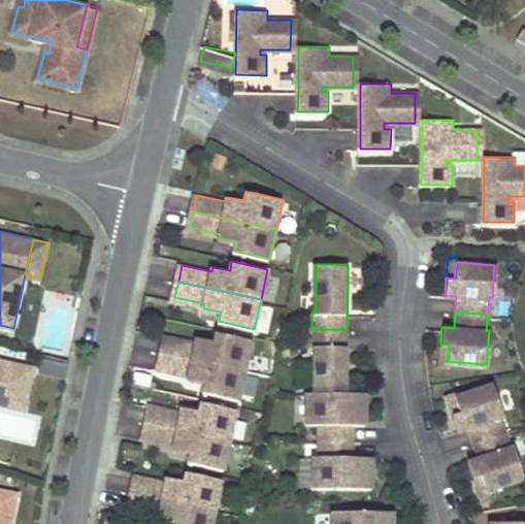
[(347,392),(347,329),(312,329),(312,347),(315,347),(315,392),(347,392)]
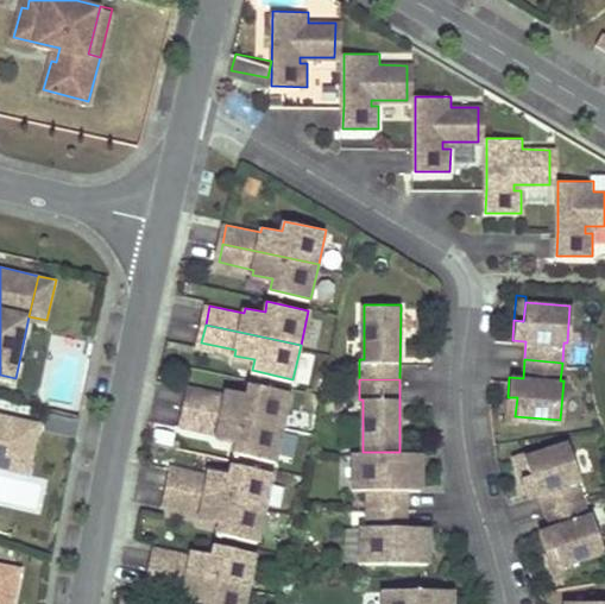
[(188,404),(283,426),(290,391),(250,382),(247,392),(227,389),(226,394),(191,387),(188,404)]
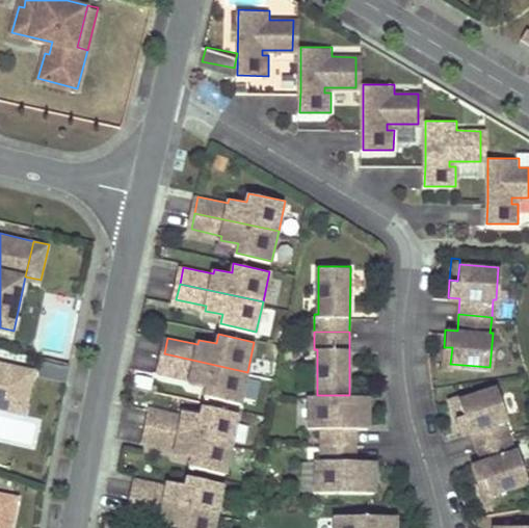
[(452,347),(444,347),(442,368),(450,369),(450,364),(452,347)]
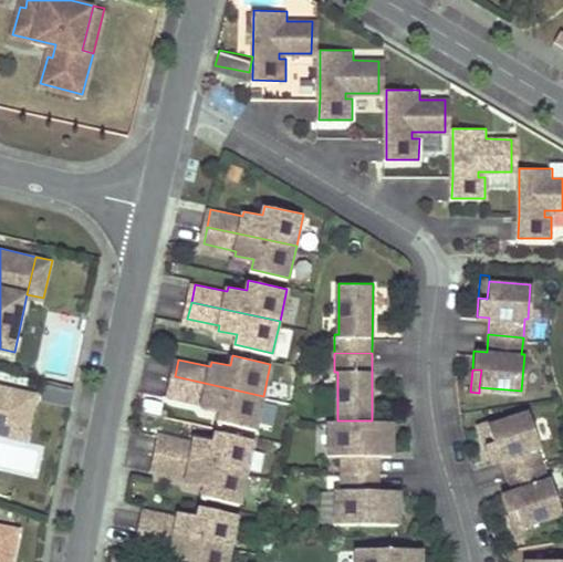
[(257,428),(263,396),(175,376),(171,394),(202,401),(202,406),(220,409),(219,419),(257,428)]
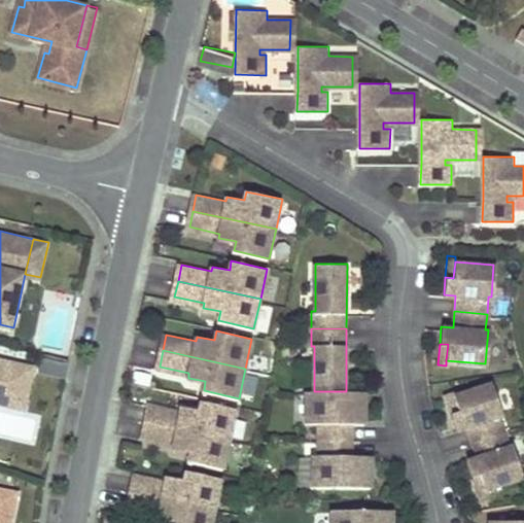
[(0,402),(26,408),(35,365),(0,357),(0,402)]
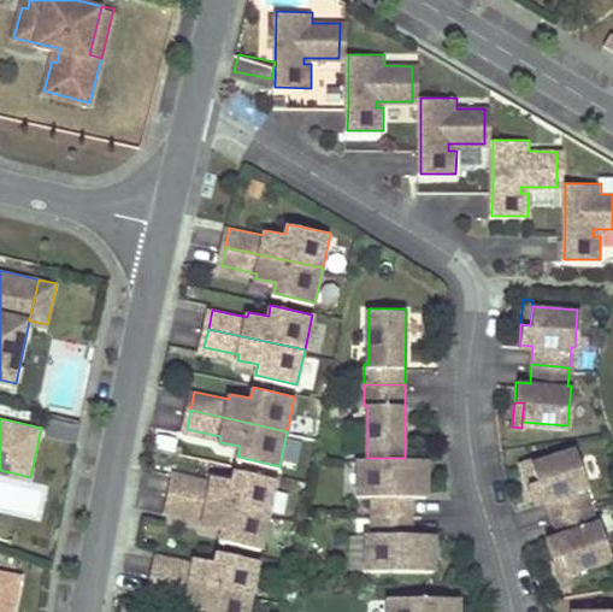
[(588,483),(576,447),(532,462),(538,481),(529,483),(535,502),(549,498),(554,516),(591,504),(584,484),(588,483)]
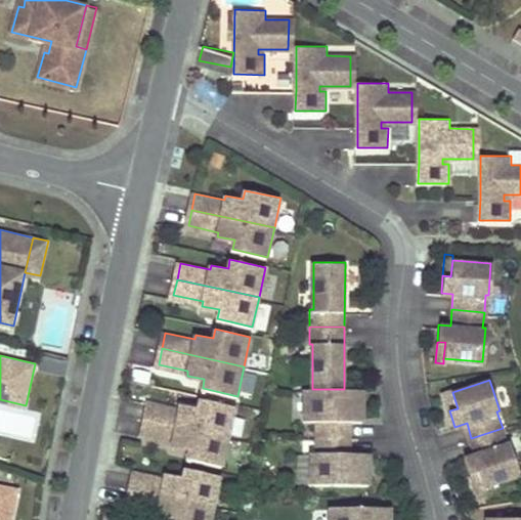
[(442,390),(449,410),(458,408),(452,392),(450,388),(442,390)]
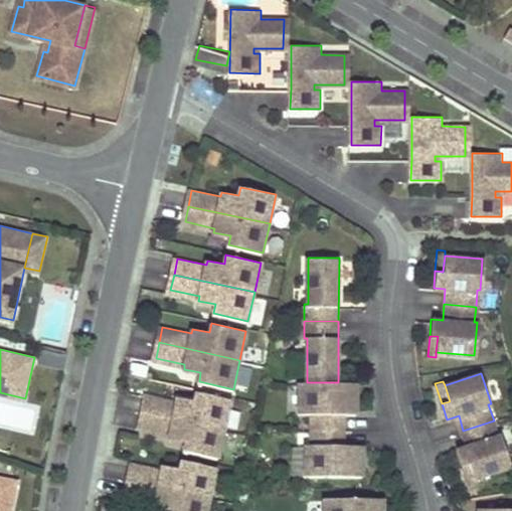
[(298,382),(298,412),(311,412),(311,429),(343,429),(343,412),(355,412),(355,382),(338,382),(307,382),(298,382)]
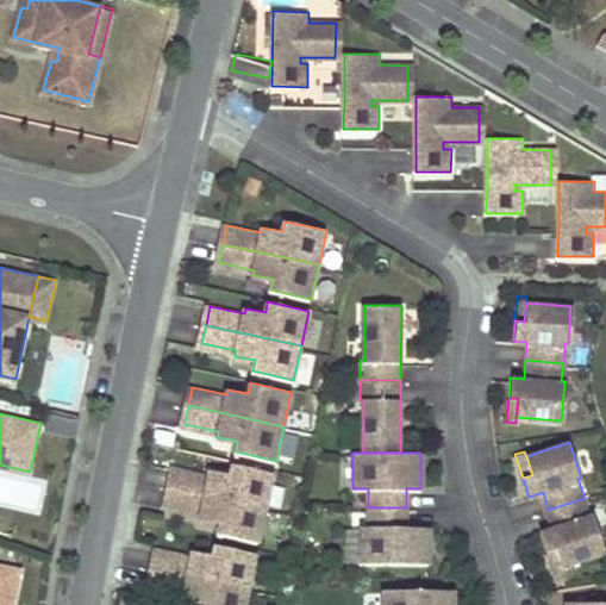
[(170,486),(267,506),(274,472),(232,463),(231,474),(211,469),(210,474),(175,467),(170,486)]
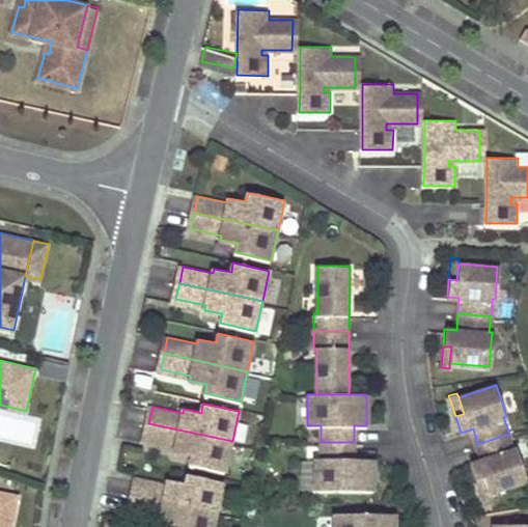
[(226,471),(232,441),(148,423),(145,440),(175,446),(174,450),(192,454),(190,464),(226,471)]
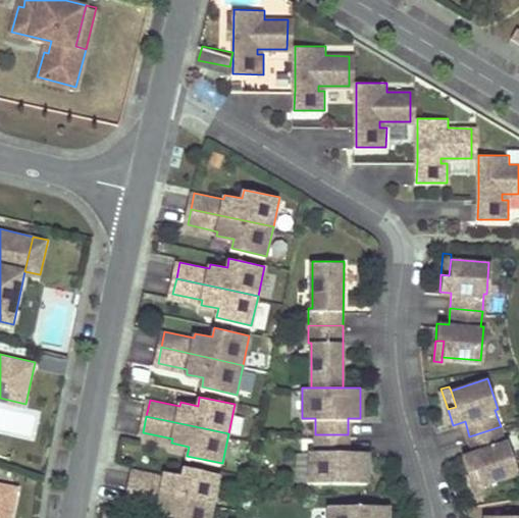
[(518,472),(508,439),(505,441),(501,426),(469,436),(474,452),(464,455),(469,471),(476,469),(482,484),(518,472)]
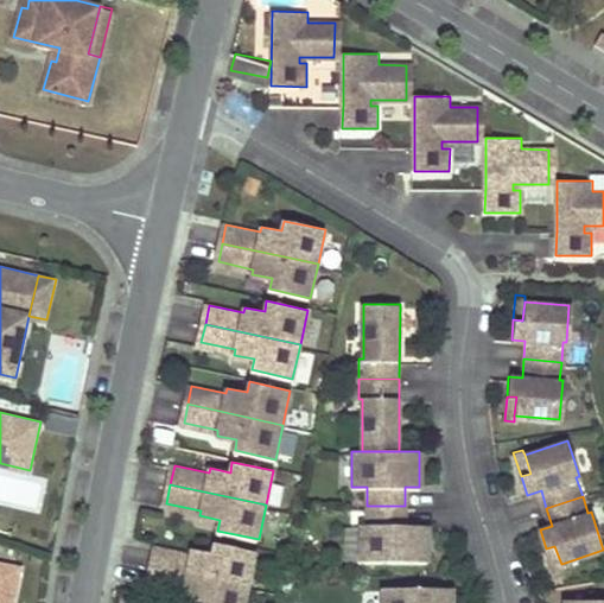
[(367,524),(360,524),(360,560),(426,560),(427,525),(405,524),(405,506),(367,506),(367,524)]
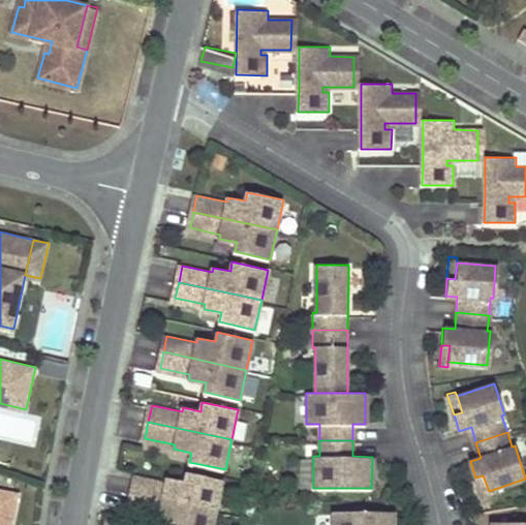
[(133,492),(216,510),(222,480),(187,472),(185,482),(167,477),(166,482),(136,475),(133,492)]
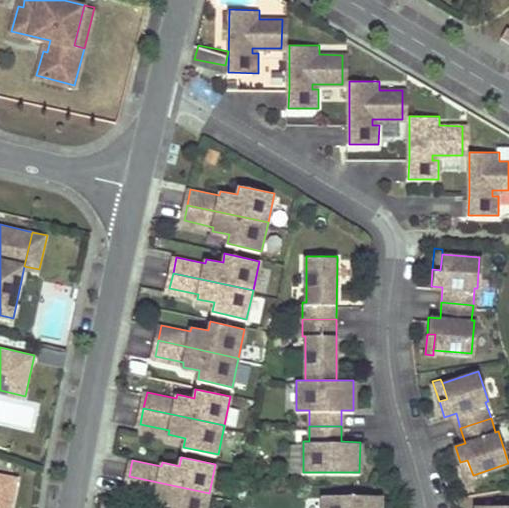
[(467,460),(460,462),(467,482),(474,480),(473,475),(467,460)]
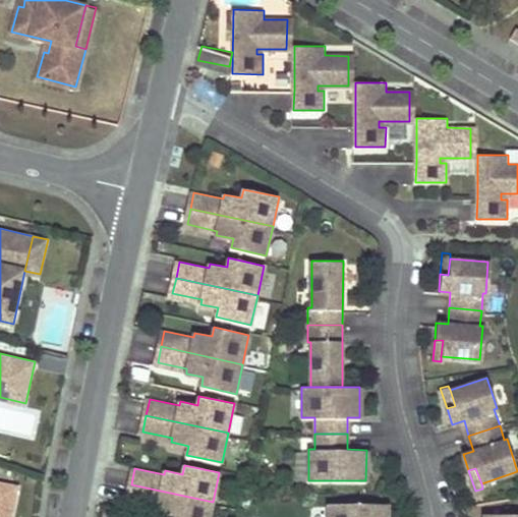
[(0,516),(11,516),(18,481),(0,478),(0,516)]
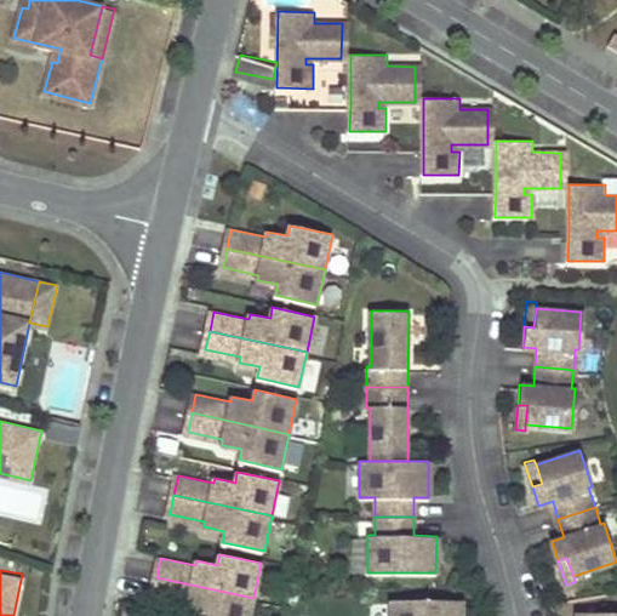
[(250,615),(253,598),(156,577),(153,597),(188,604),(187,609),(206,614),(205,615),(250,615)]
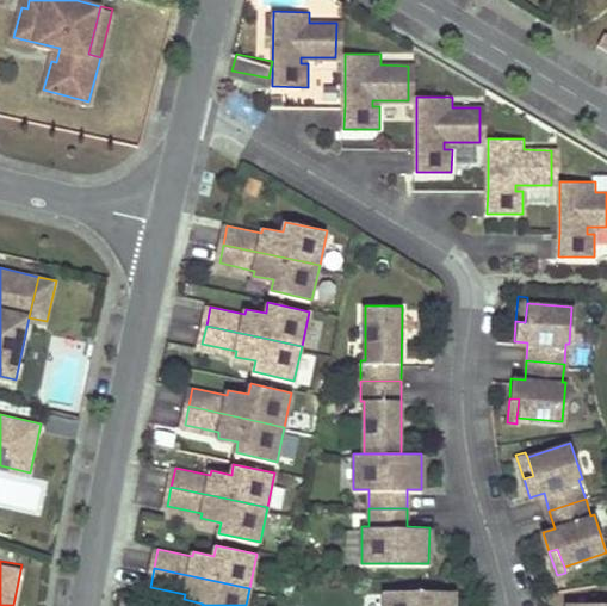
[(385,591),(384,605),(454,605),(456,591),(385,591)]
